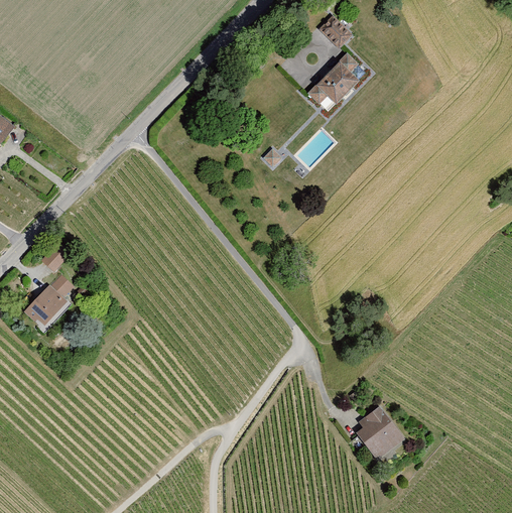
[(330,15),(316,29),(339,49),(352,36),(330,15)]
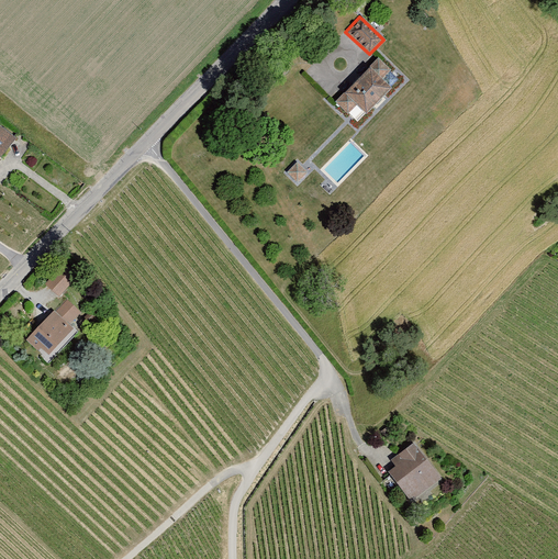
[(378,58),(334,102),(346,113),(356,103),(367,114),(394,87),(390,82),(397,76),(378,58)]
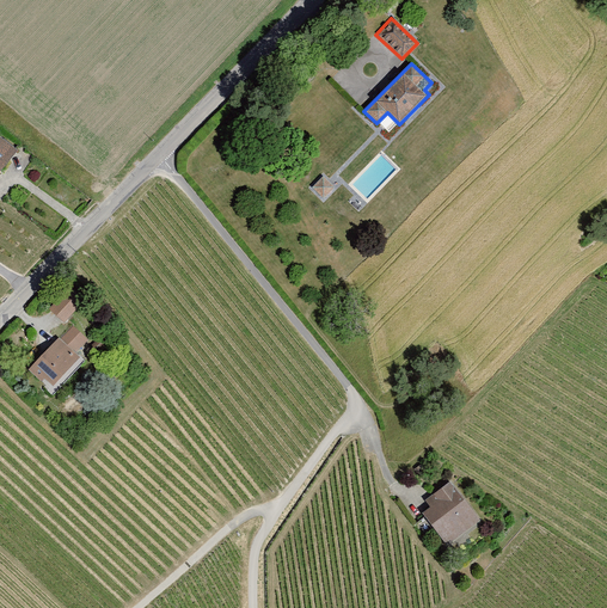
[(0,169),(16,151),(0,137),(0,169)]
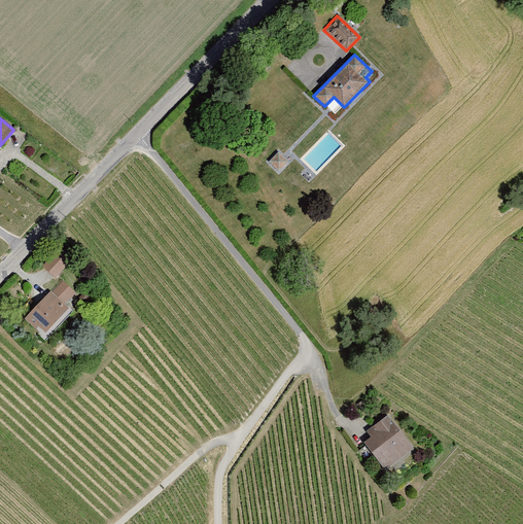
[(285,161),(277,151),(268,161),(277,169),(285,161)]
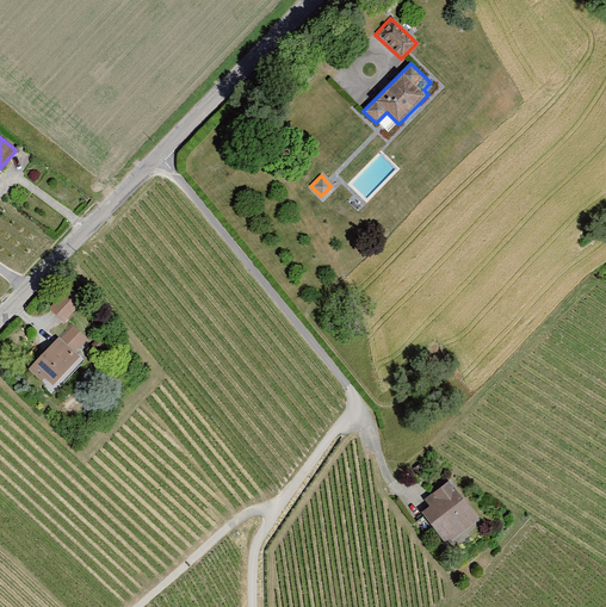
[(68,284),(45,304),(57,319),(80,298),(68,284)]
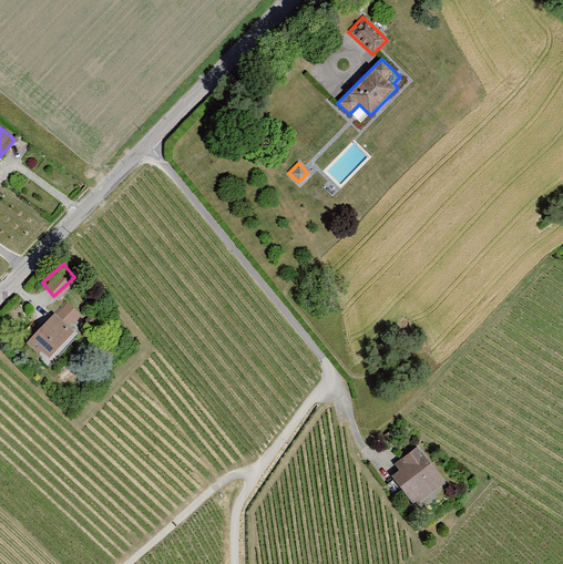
[(64,300),(26,342),(48,363),(77,331),(70,326),(81,315),(64,300)]
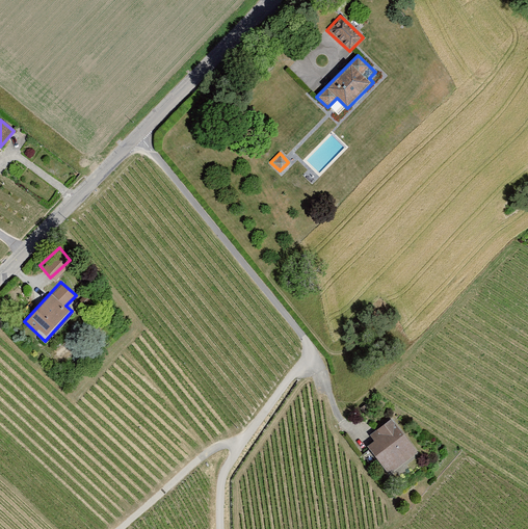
[(369,444),(390,472),(419,451),(394,416),(371,432),(376,440),(369,444)]
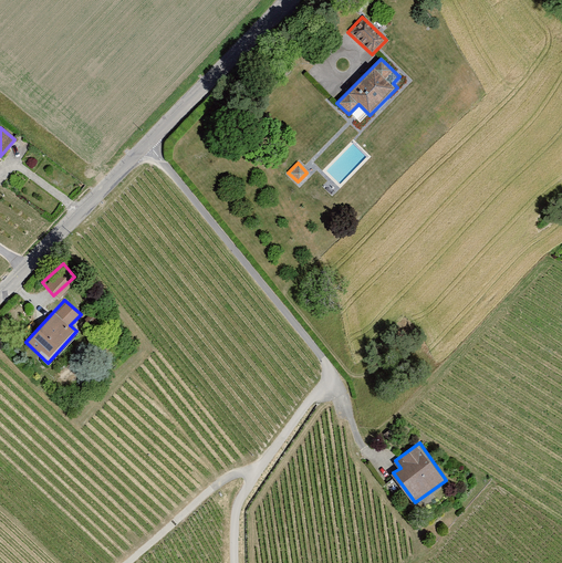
All buildings are outlined.
